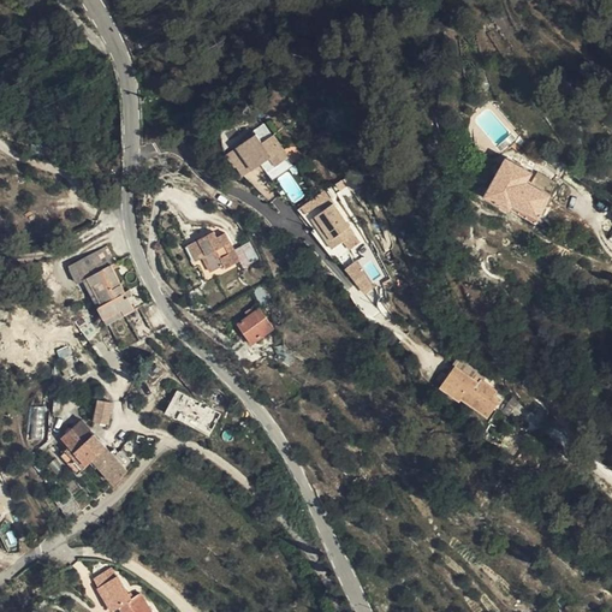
[(267,161),(273,156),(279,165),(290,156),(273,134),(263,141),(257,132),(238,147),(255,170),(263,164),(267,161)]
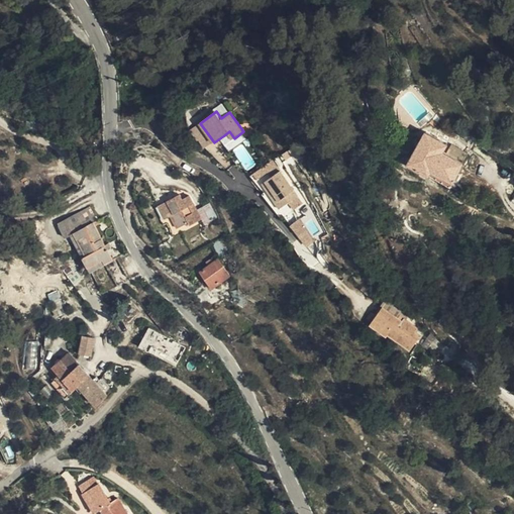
[(433,126),(436,121),(431,117),(428,123),(433,126)]
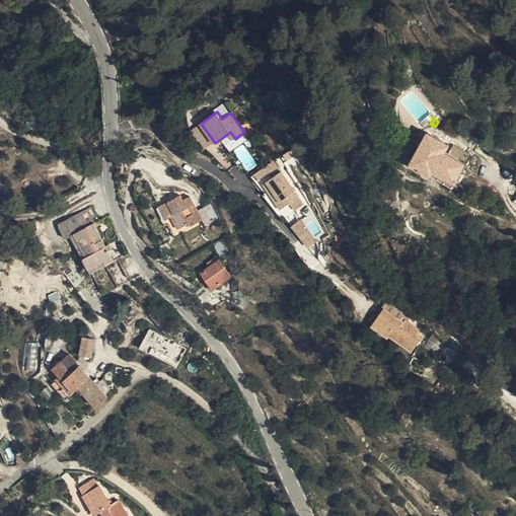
[(409,163),(452,188),(473,153),(461,145),(455,156),(445,150),(448,144),(428,131),(409,163)]
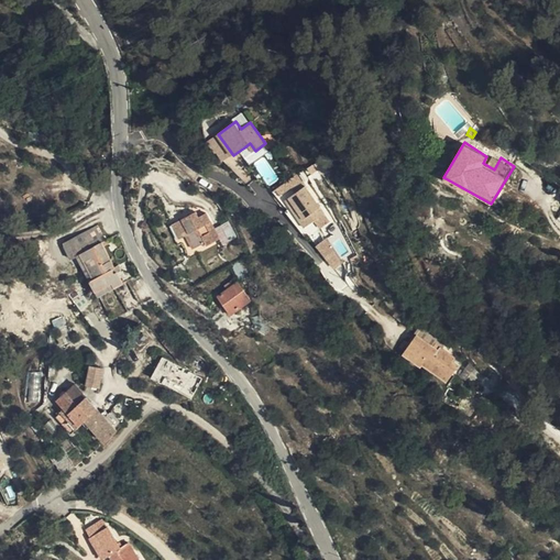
[(298,177),(273,190),(295,232),(311,224),(315,232),(325,228),(298,177)]
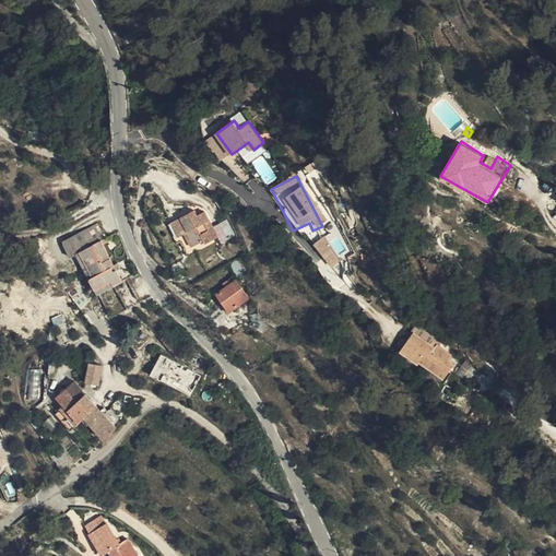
[(219,239),(214,229),(204,212),(197,216),(193,211),(179,219),(186,233),(181,235),(188,250),(199,244),(201,249),(219,239)]
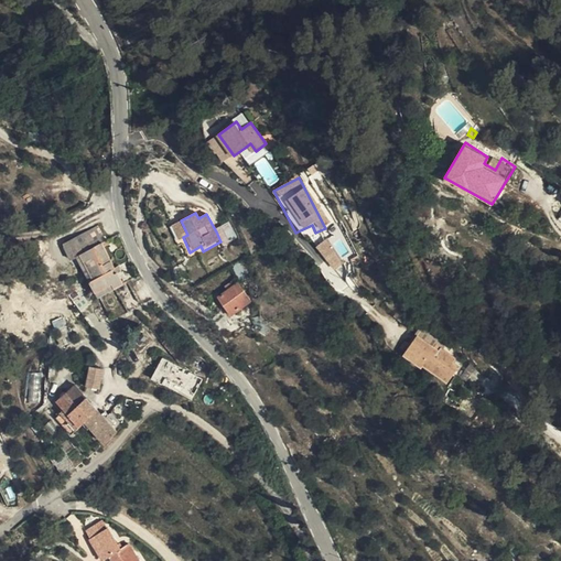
[(77,251),(84,248),(108,235),(114,233),(106,217),(69,235),(77,251)]
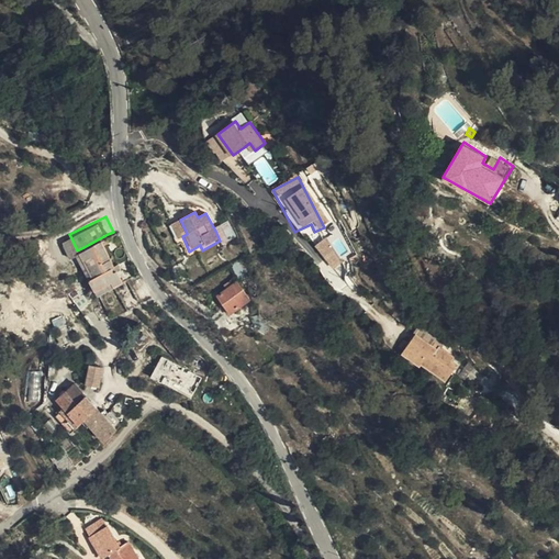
[(187,234),(180,220),(170,225),(178,239),(182,236),(187,234)]
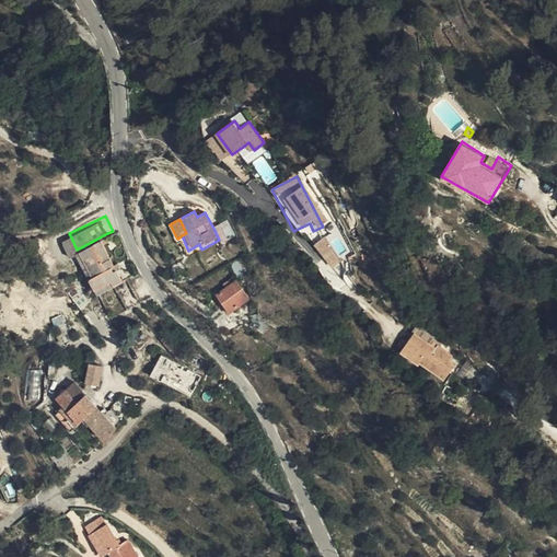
[(220,241),(232,231),(228,222),(215,230),(219,240),(220,241)]
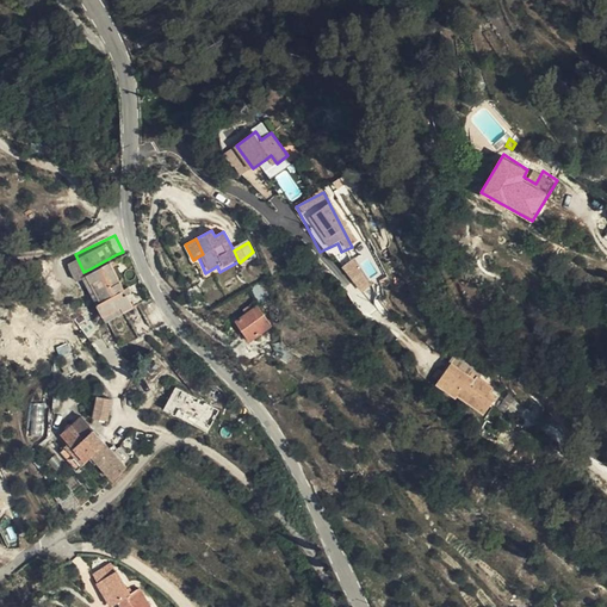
[(256,260),(253,252),(240,262),(242,268),(256,260)]
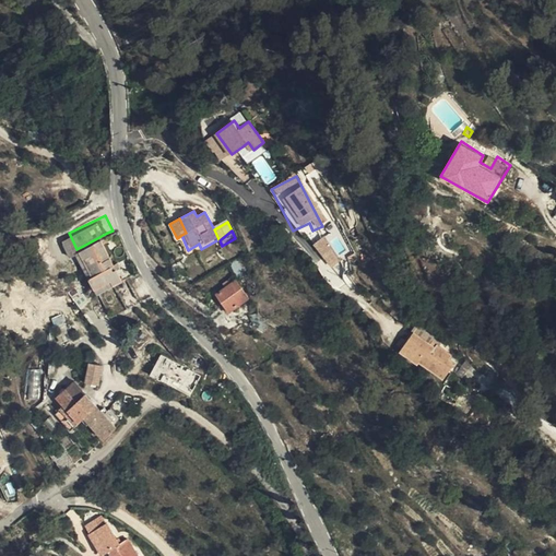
[(105,290),(133,273),(126,258),(121,261),(109,238),(107,233),(83,246),(105,290)]
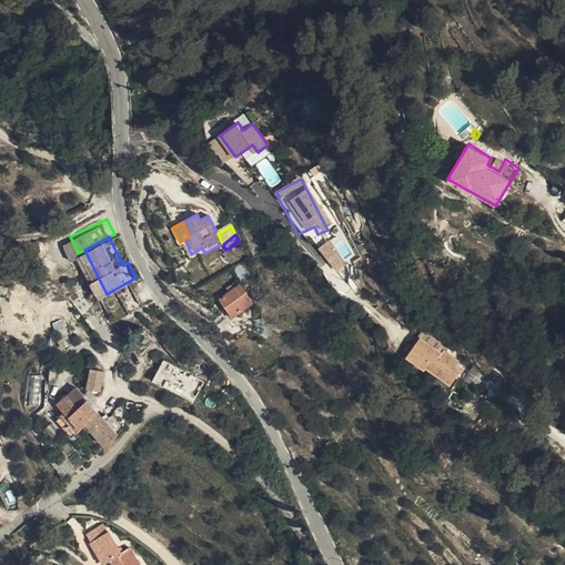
[(232,318),(252,306),(243,289),(223,300),(232,318)]
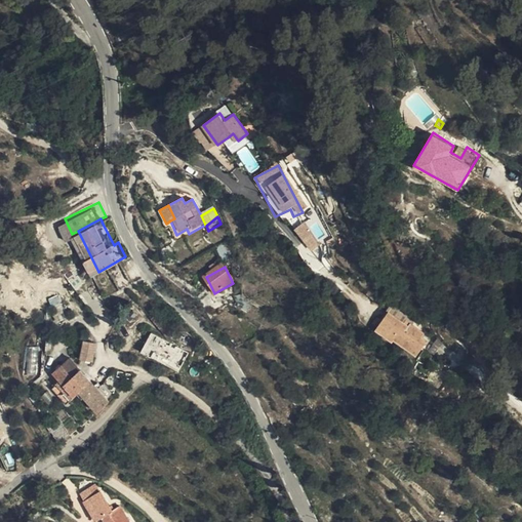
[(124,288),(133,282),(127,272),(119,277),(124,288)]
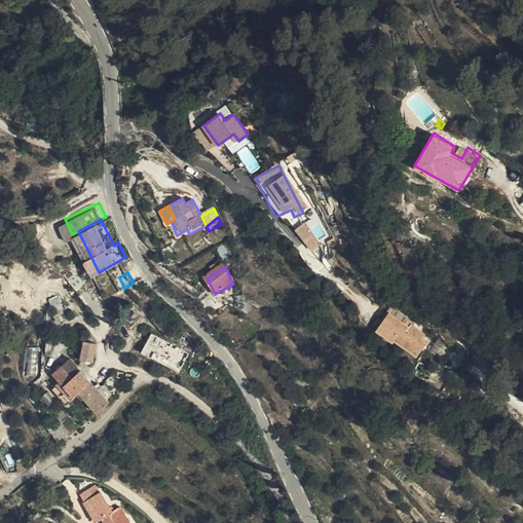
[(245,313),(252,306),(245,299),(237,305),(245,313)]
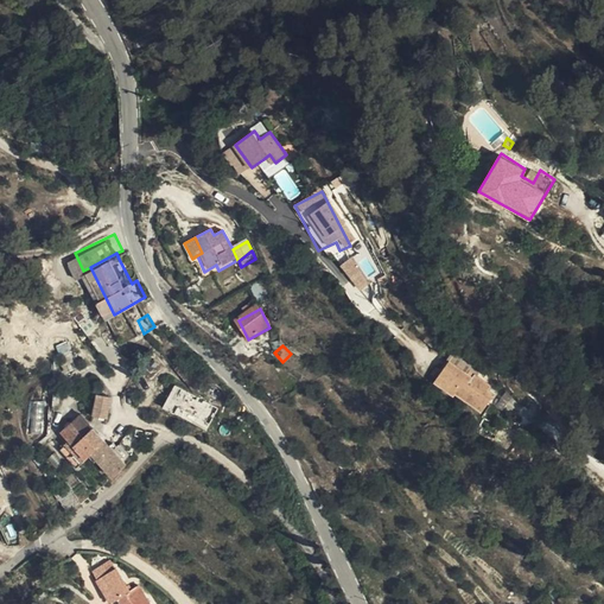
[(459,390),(456,395),(481,415),(493,398),(488,393),(490,388),(474,376),(470,381),(447,364),(439,375),(459,390)]
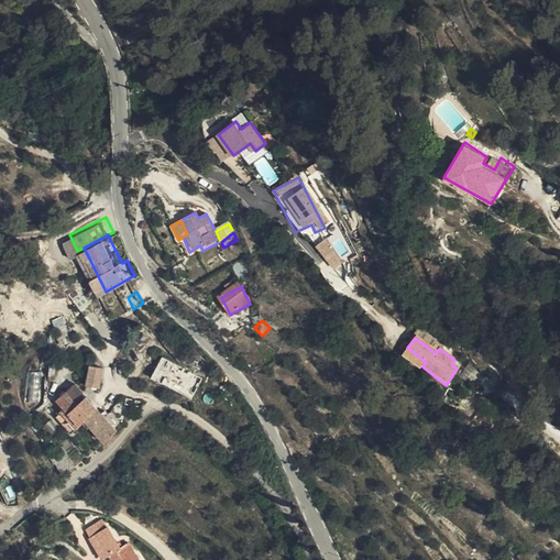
[(420,370),(423,366),(426,362),(407,348),(402,355),(420,370)]
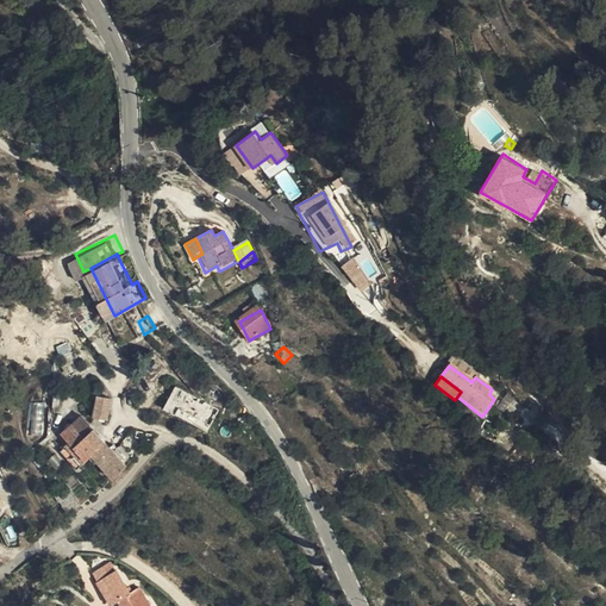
[(170,391),(160,413),(199,431),(210,410),(170,391)]
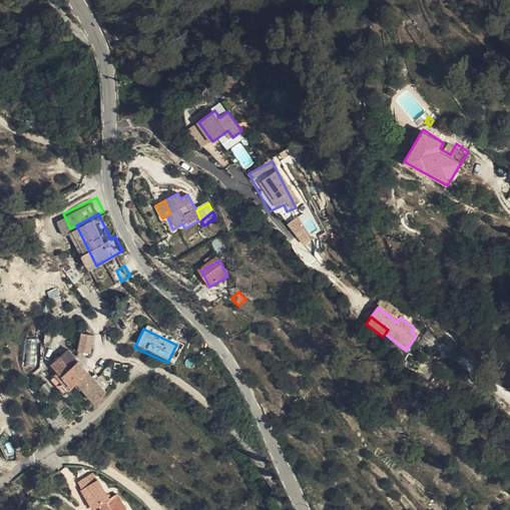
[(98,342),(100,335),(88,332),(84,350),(96,353),(98,342)]
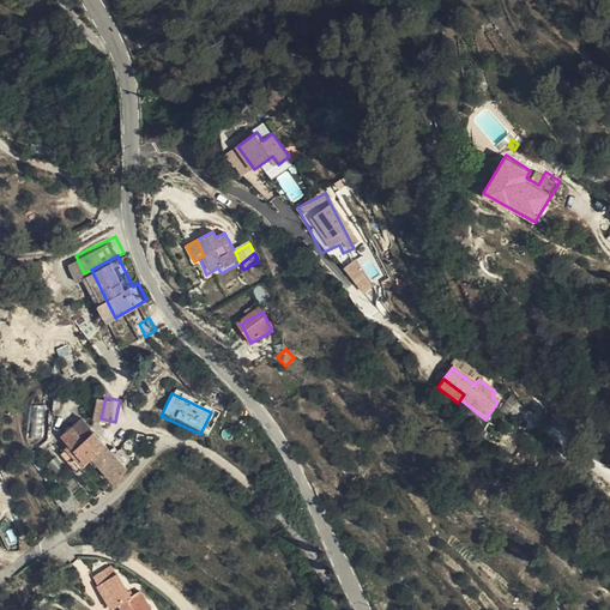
[(89,446),(103,435),(89,415),(67,433),(73,441),(82,434),(89,446)]
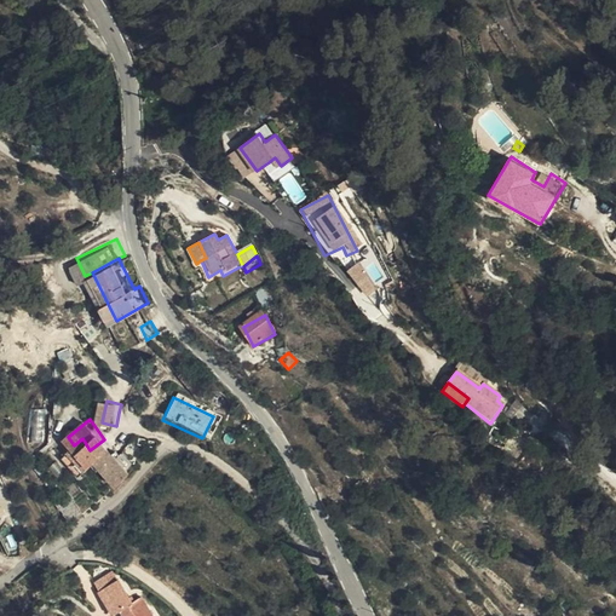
[(82,456),(90,450),(82,438),(74,445),(82,456)]
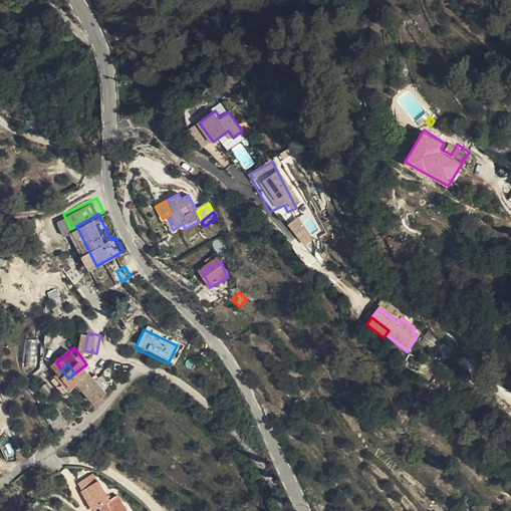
[(95,401),(108,393),(93,373),(86,364),(74,373),(68,378),(61,369),(54,375),(67,393),(81,382),(95,401)]
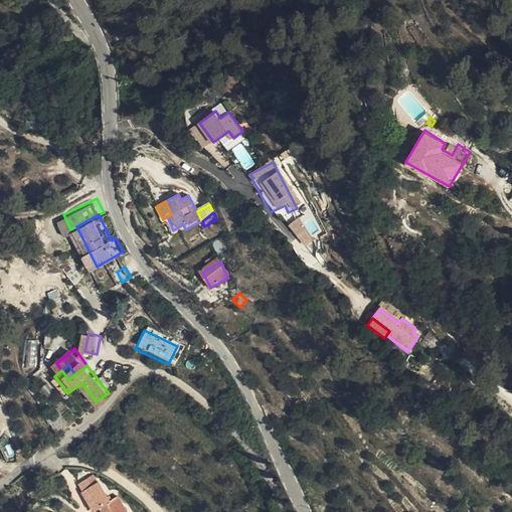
[(109,393),(116,388),(108,376),(104,378),(99,371),(94,374),(109,393)]
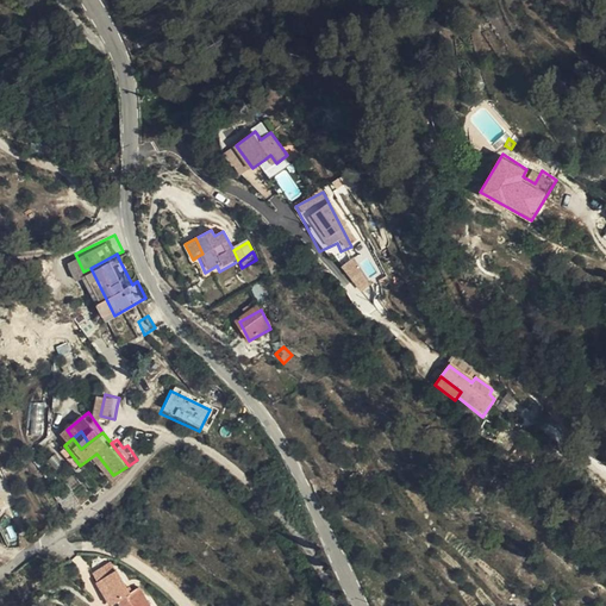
[(52,488),(61,499),(72,491),(64,480),(52,488)]
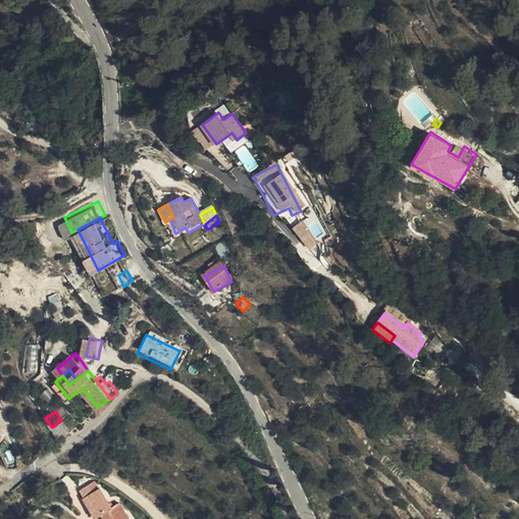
[(61,420),(52,427),(57,434),(66,427),(61,420)]
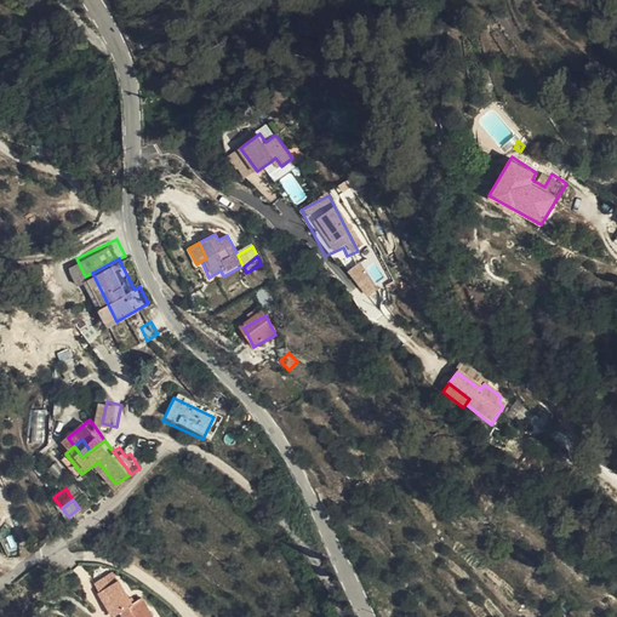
[(112,573),(108,571),(87,583),(93,592),(114,578),(112,573)]
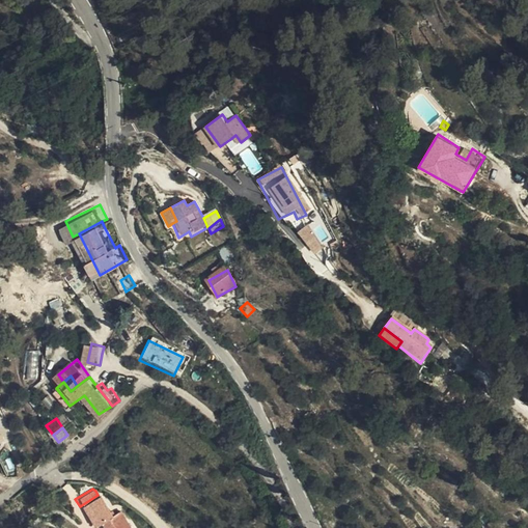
[(98,495),(80,506),(93,527),(95,527),(100,523),(103,527),(133,527),(116,510),(111,515),(98,495)]
